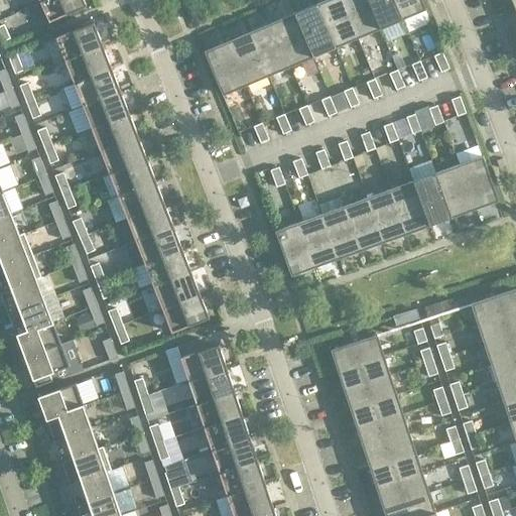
[(86,5),(84,0),(43,0),(40,2),(49,21),(86,5)]
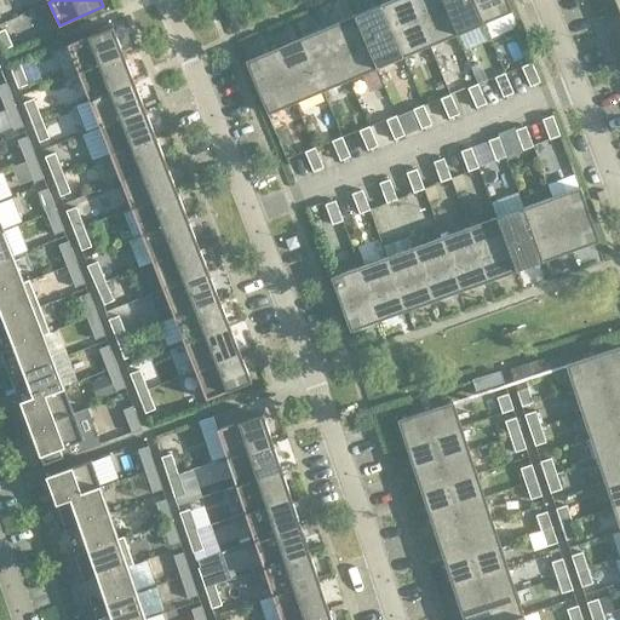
[(430,46),(409,0),(390,0),(380,5),(402,57),(430,46)]
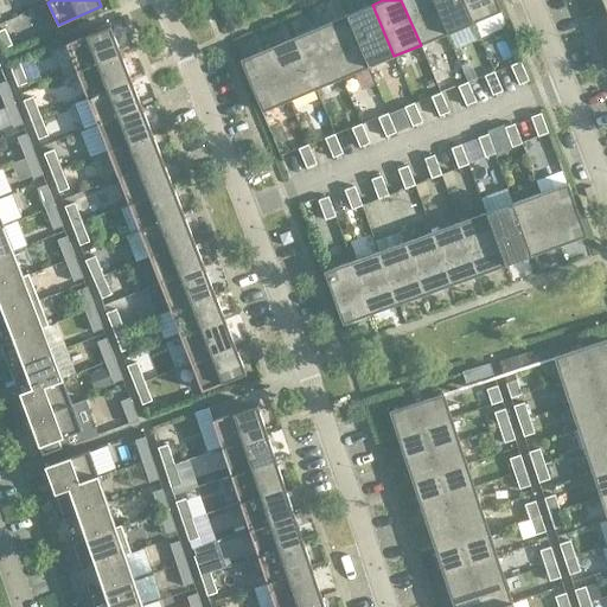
[(447,33),(433,0),(401,0),(421,45),(447,33)]
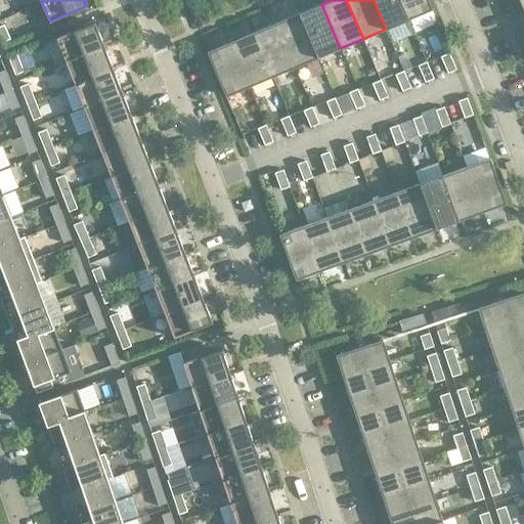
[(408,19),(400,0),(374,0),(386,29),(408,19)]
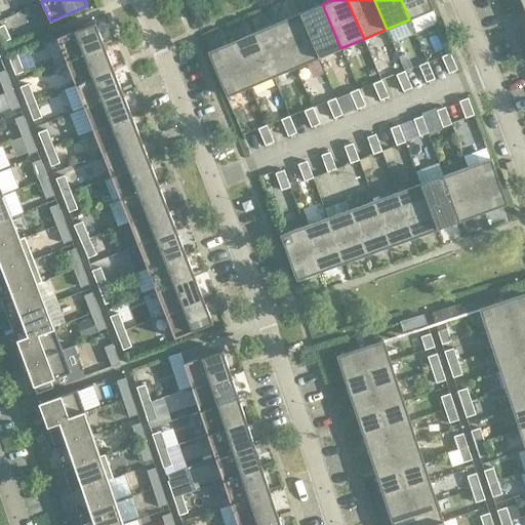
[(433,9),(429,0),(401,0),(409,19),(433,9)]
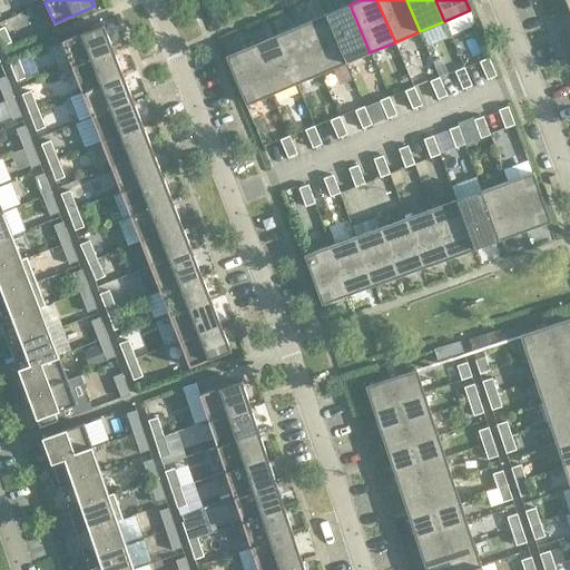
[(370,52),(350,5),(325,15),(345,62),(370,52)]
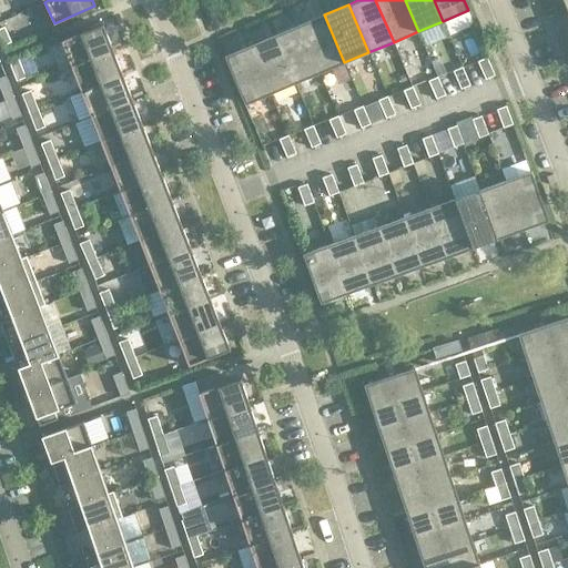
[(344,62),(324,14),(300,24),(320,73),(344,62)]
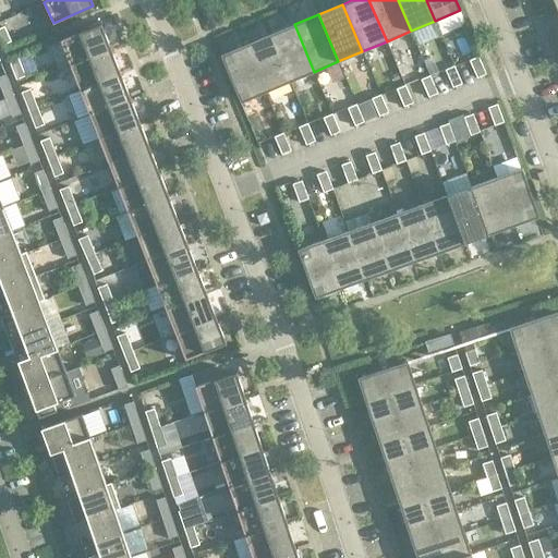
[(3,24),(0,25),(0,40),(2,45),(11,41),(3,24)]
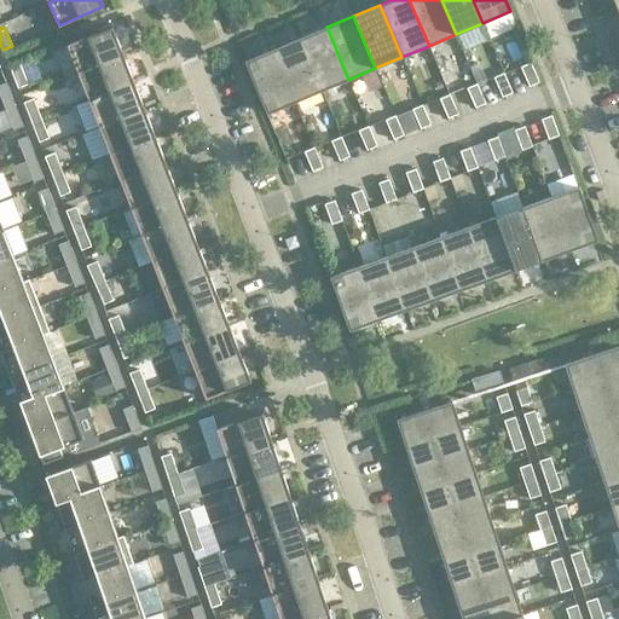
[(67,45),(77,73),(123,55),(113,27),(67,45)]
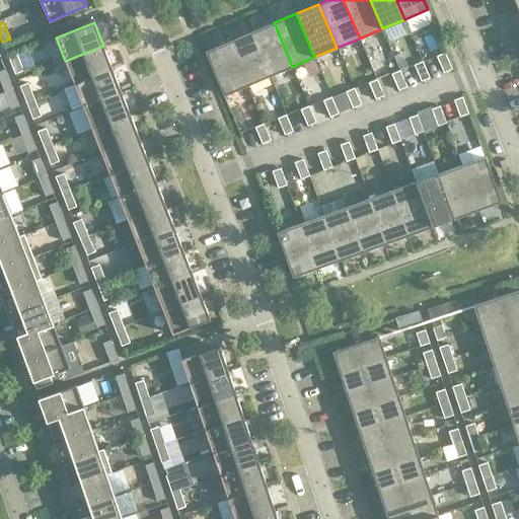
[(292,67),(274,22),(251,32),(270,76),(292,67)]
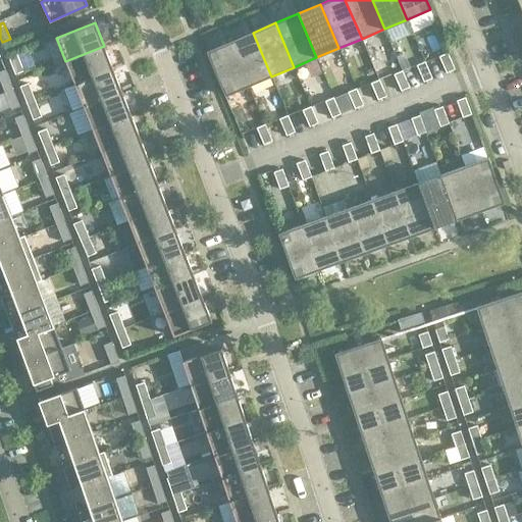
[(271,76),(253,33),(230,42),(249,86),(271,76)]
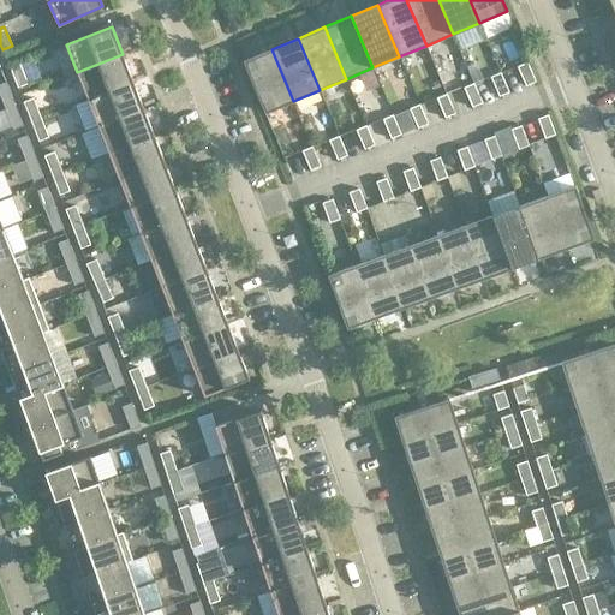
[(293,101),(272,49),(244,61),(266,113),(293,101)]
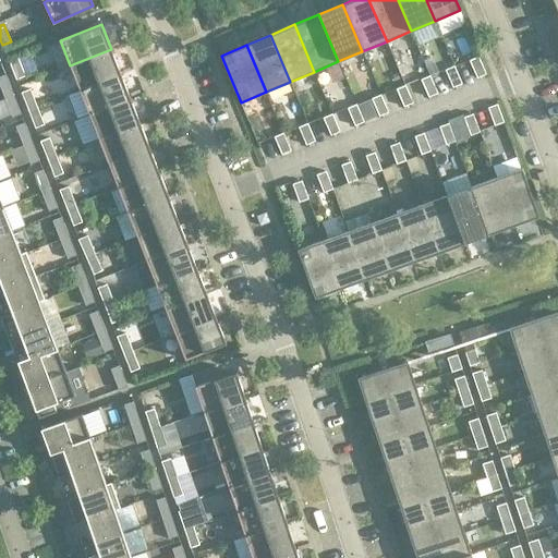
[(120,74),(111,49),(70,65),(80,89),(120,74)]
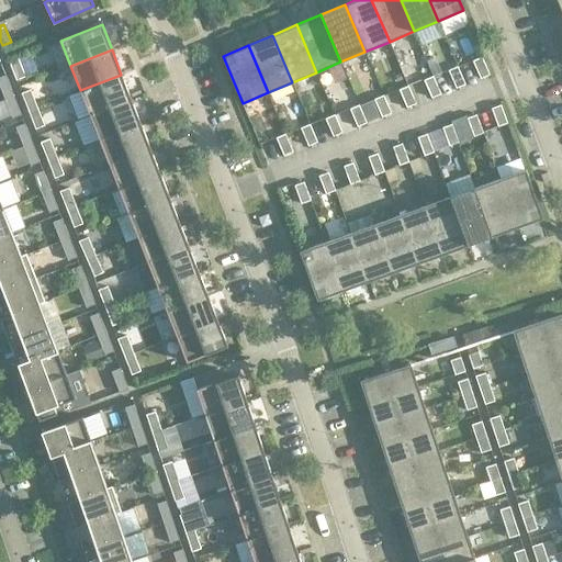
[(19,58),(9,62),(17,80),(25,77),(19,58)]
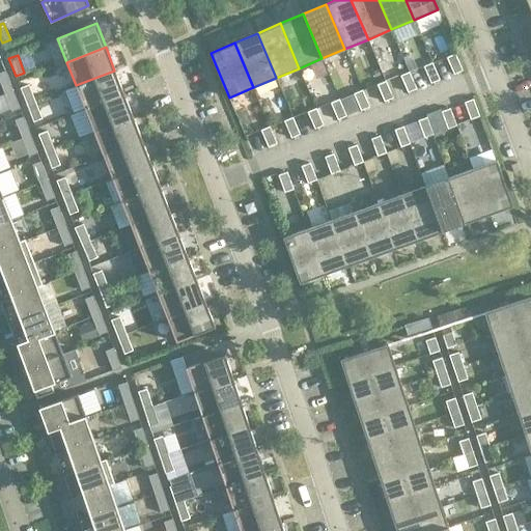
[(447,59),(454,77),(463,73),(456,56),(447,59)]
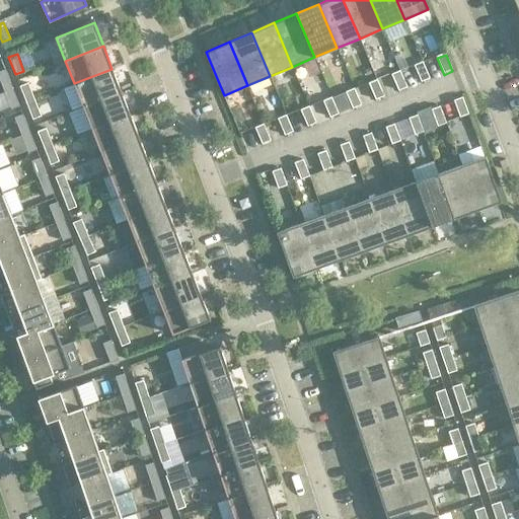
[(415,67),(422,84),(430,80),(424,64),(415,67)]
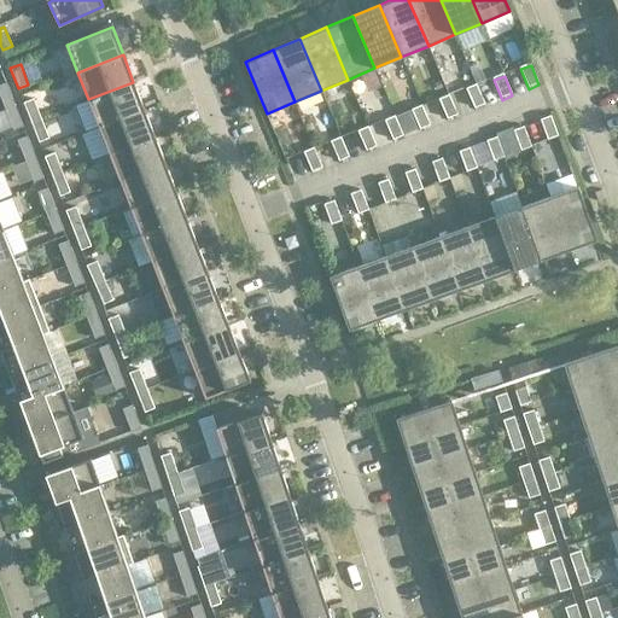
[(15,105),(6,82),(0,83),(0,97),(5,109),(15,105)]
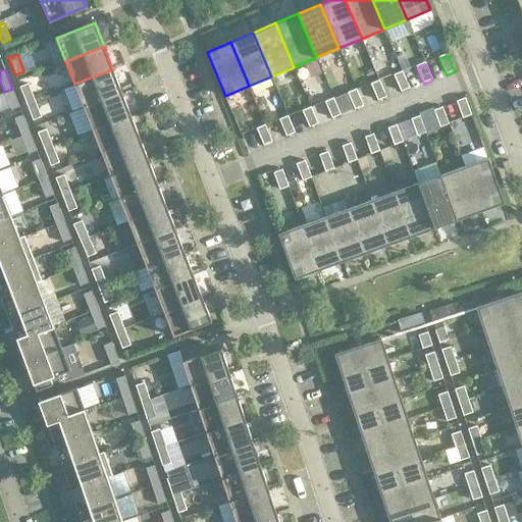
[(121,92),(112,69),(74,84),(84,107),(121,92)]
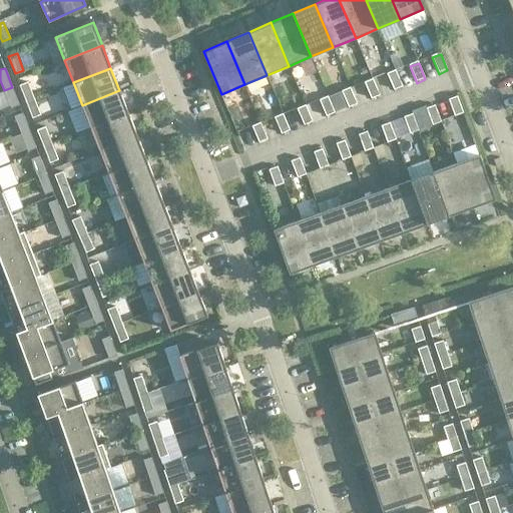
[(388,75),(394,91),(403,88),(396,71),(388,75)]
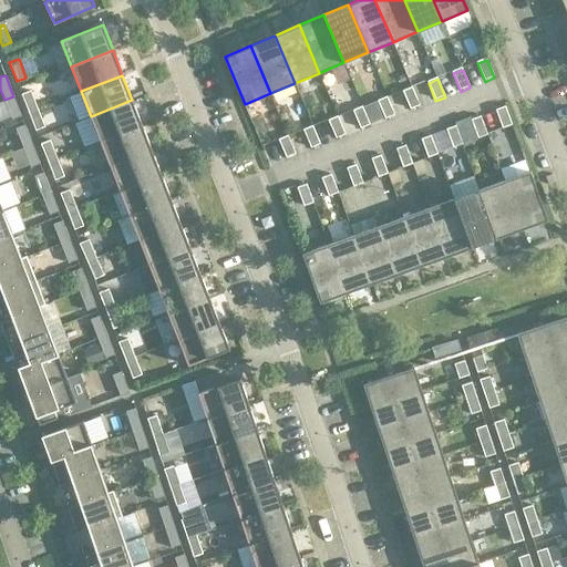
[(30,89),(21,92),(28,111),(38,107),(30,89)]
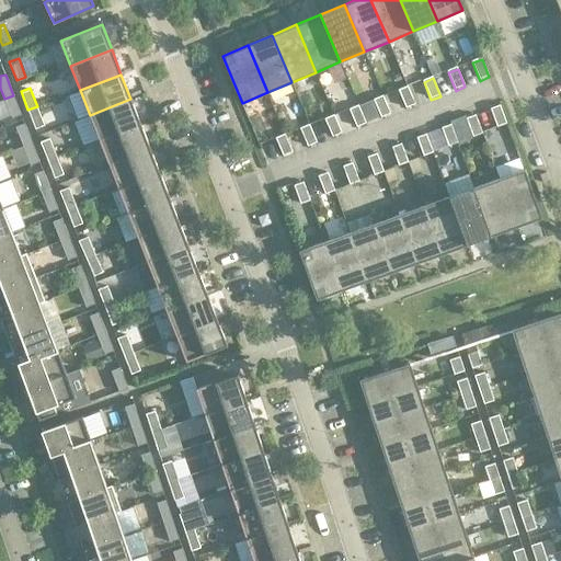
[(399,91),(407,110),(415,106),(409,88),(399,91)]
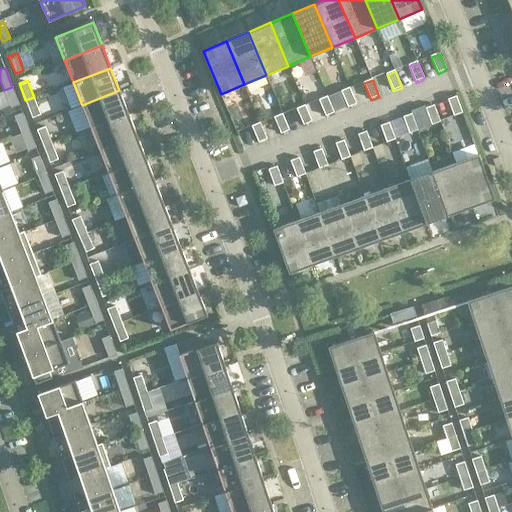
[(19,104),(12,87),(4,90),(11,108),(19,104)]
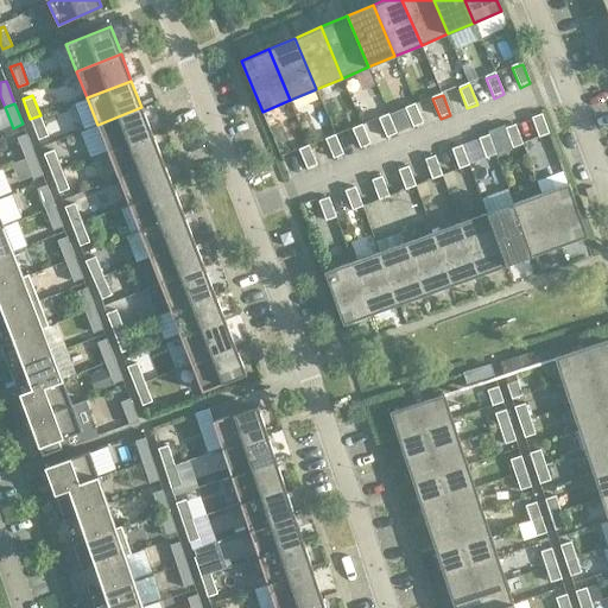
[(406,109),(413,130),(424,126),(416,106),(406,109)]
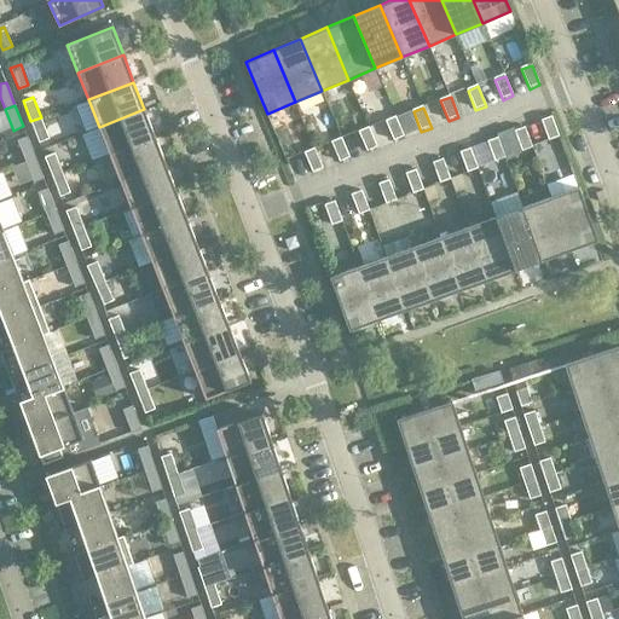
[(155,136),(144,109),(99,127),(110,154),(155,136)]
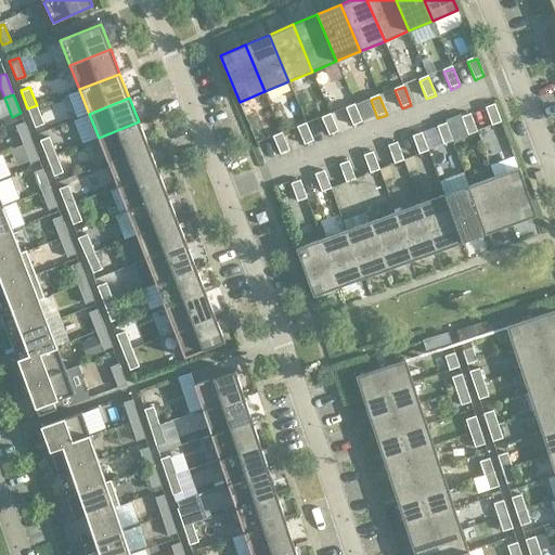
[(500,119),(492,101),(483,104),(491,123),(500,119)]
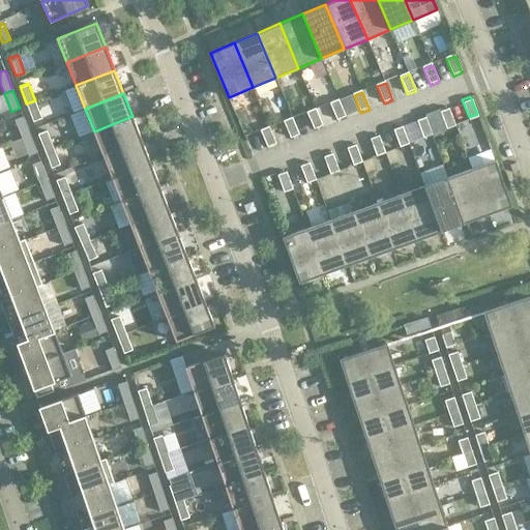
[(41,118),(35,100),(26,104),(33,121),(41,118)]
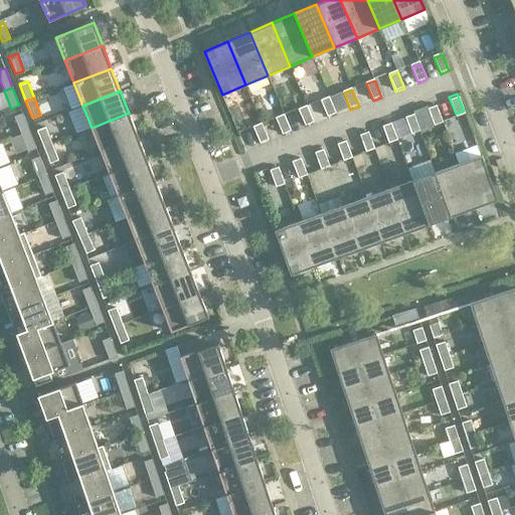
[(321,102),(328,119),(336,115),(330,99),(321,102)]
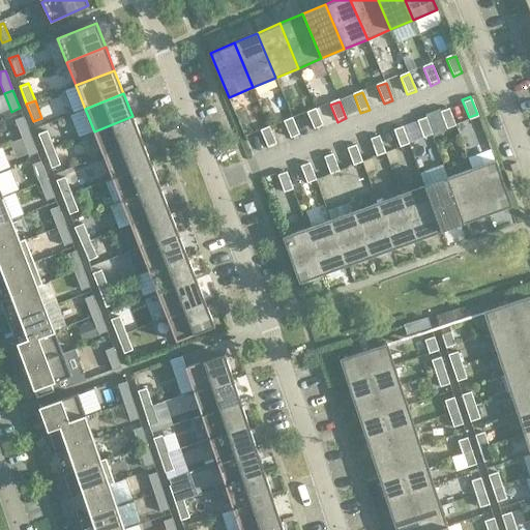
[(454,122),(447,106),(439,109),(445,126),(454,122)]
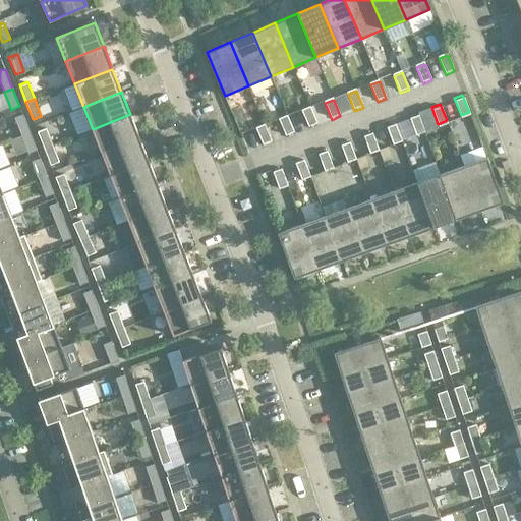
[(302,112),(309,128),(317,125),(310,109),(302,112)]
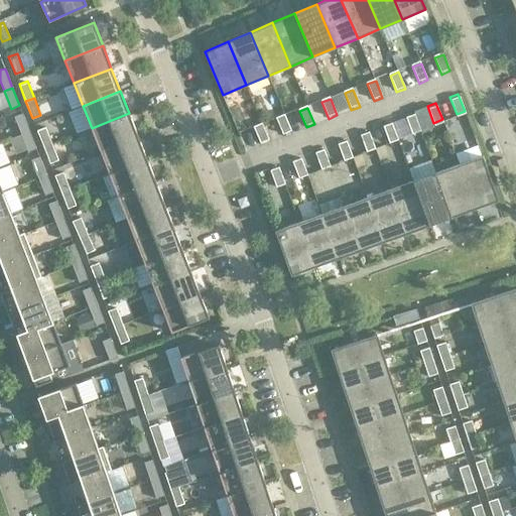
[(419,128),(413,112),(404,115),(411,131),(419,128)]
